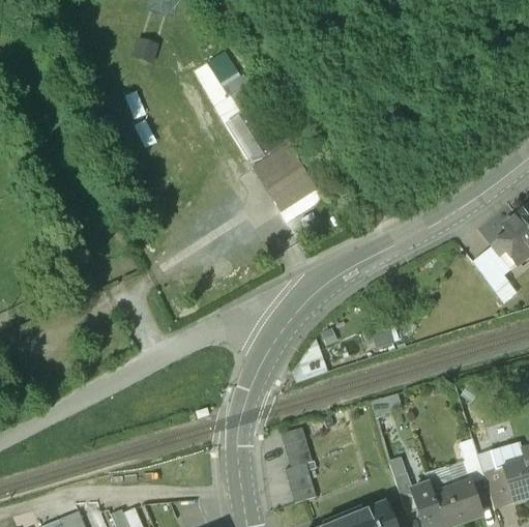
[(288,144),(260,100),(241,112),(269,156),(288,144)]
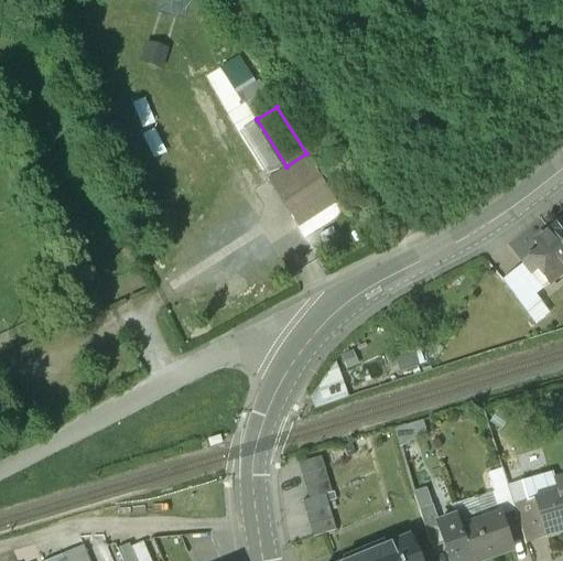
[(287,166),(269,177),(299,225),(336,201),(306,153),(287,166)]
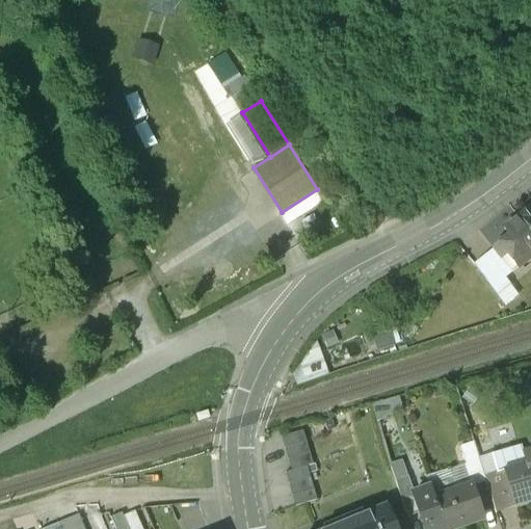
[(530,206),(518,215),(530,231),(530,206)]
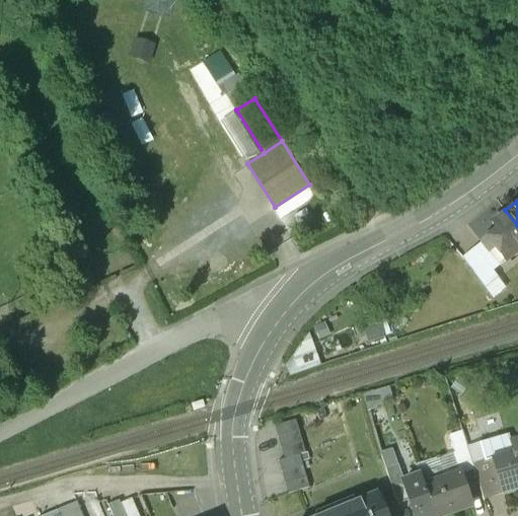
[(517,225),(505,210),(492,220),(493,221),(485,227),(490,234),(482,240),(499,263),(506,258),(517,248),(517,225)]
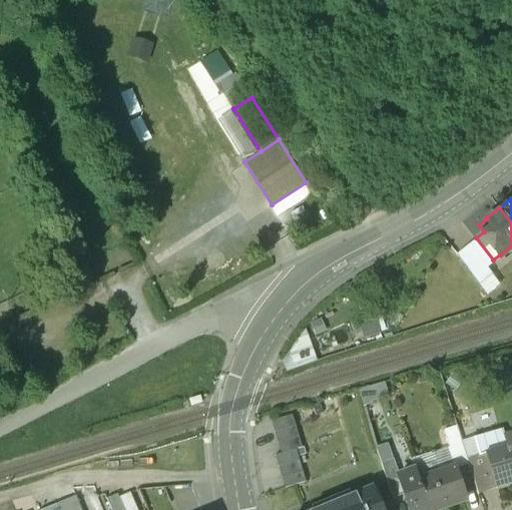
[(492,272),(469,242),(458,251),(480,281),(492,272)]
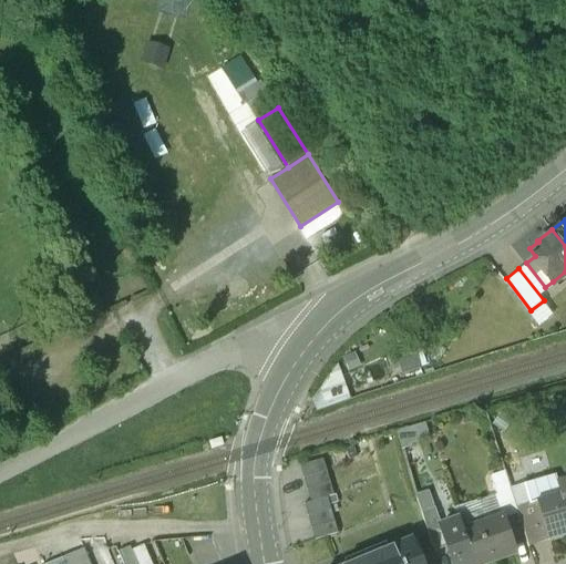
[(405,369),(423,366),(421,348),(402,351),(405,369)]
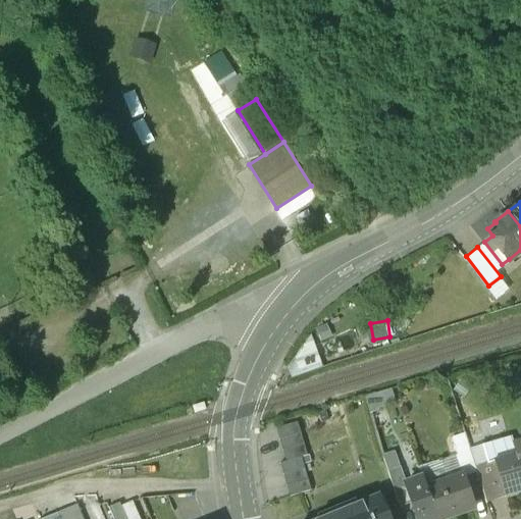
[(303,356),(291,361),(297,374),(328,362),(317,334),(298,342),(303,356)]
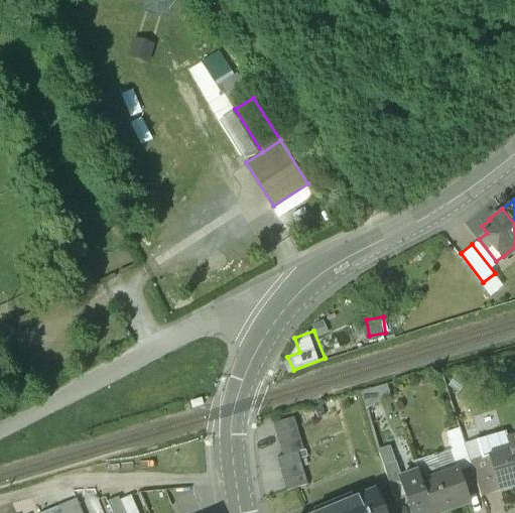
[(296,413),(273,419),(291,486),(314,480),(296,413)]
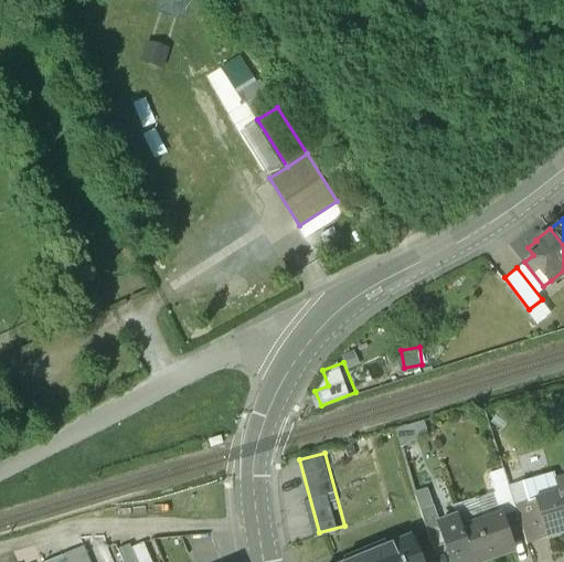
[(503,469),(489,474),(502,513),(503,515),(517,509),(514,505),(503,469)]
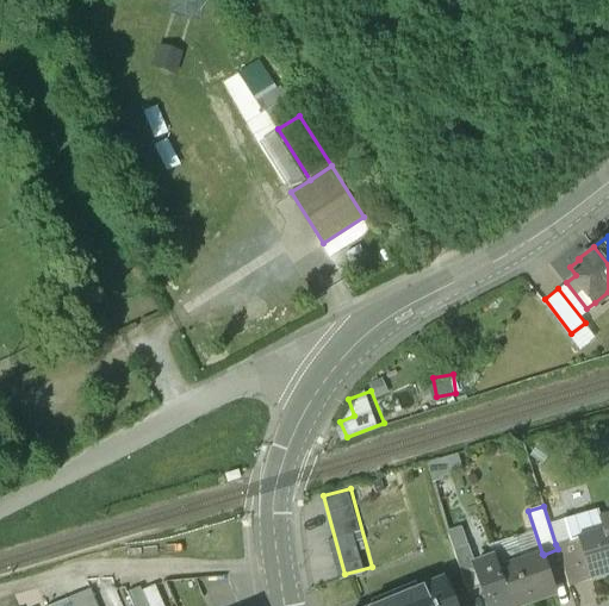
[(608,514),(602,518),(598,507),(564,518),(570,539),(578,537),(590,575),(608,568),(608,514)]
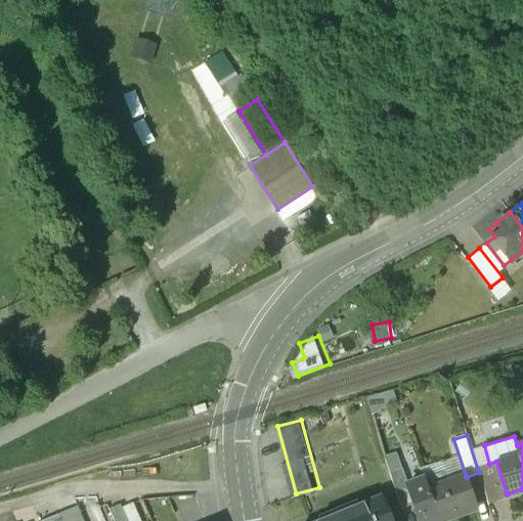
[(489,464),(477,468),(479,472),(488,503),(507,497),(507,494),(496,462),(489,464)]
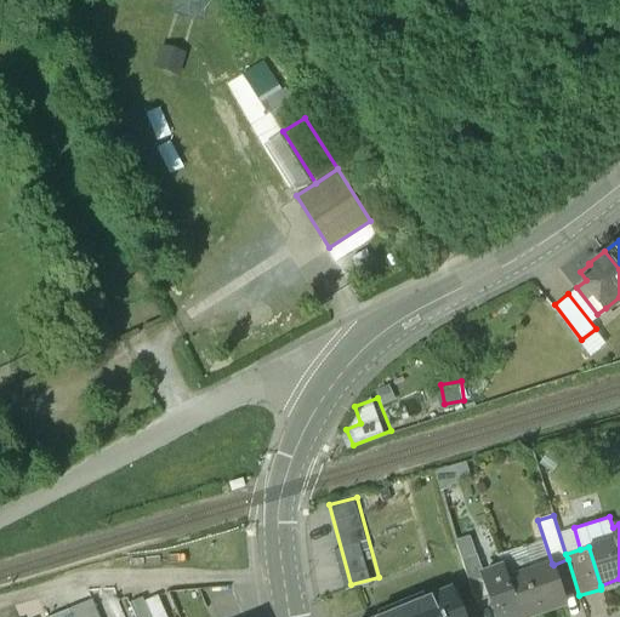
[(476,554),(462,559),(476,600),(489,595),(482,573),(483,573),(476,554)]
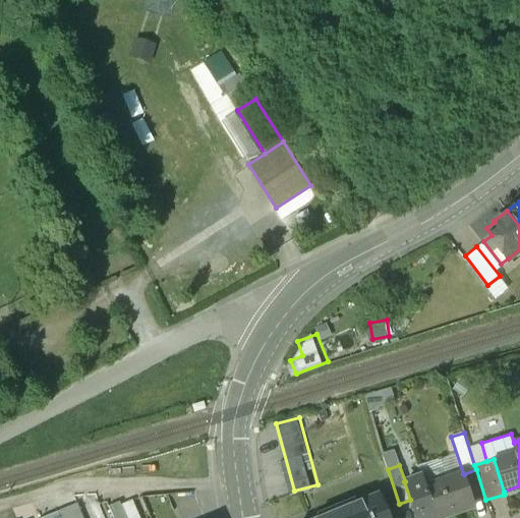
[(463,473),(440,481),(436,470),(421,475),(436,517),(439,517),(475,505),(464,474),(463,473)]
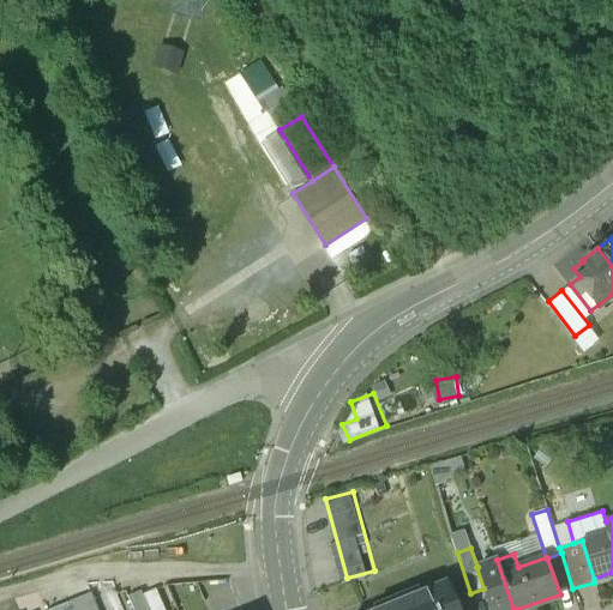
[(514,609),(497,560),(478,567),(476,567),(484,589),(485,589),(491,609),(514,609)]
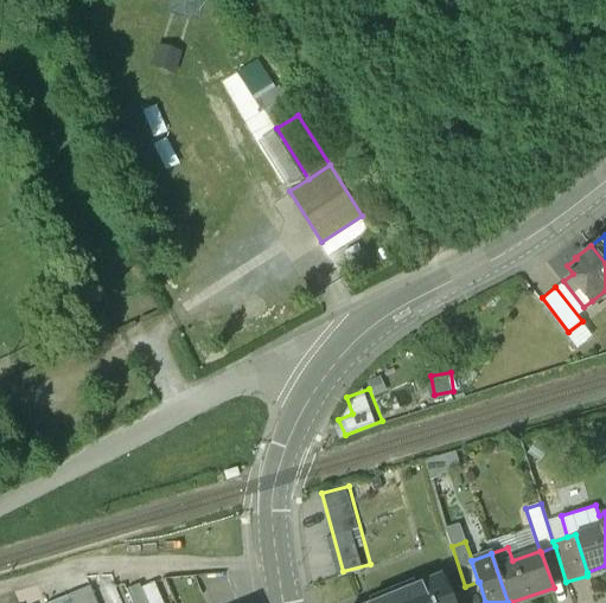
[(414,581),(370,600),(371,602),(370,602),(453,602),(441,573),(415,585),(414,581)]
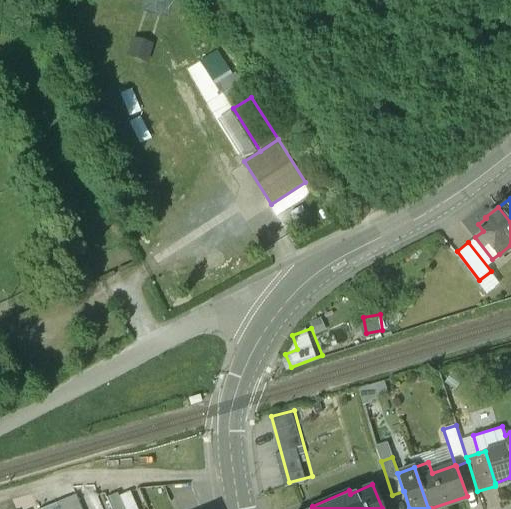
[(90,508),(85,491),(44,502),(46,508),(90,508)]
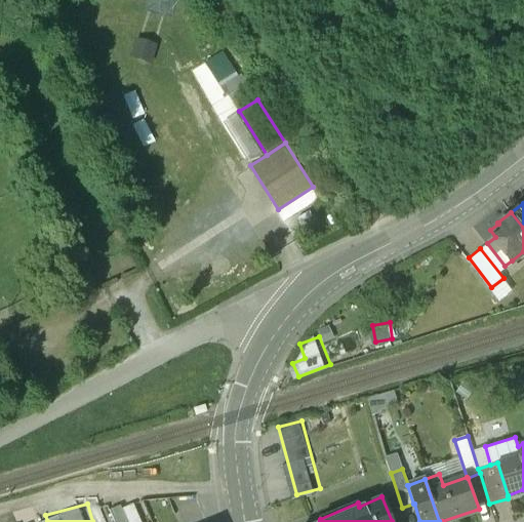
[(121,504),(110,509),(114,521),(127,521),(122,508),(121,504)]
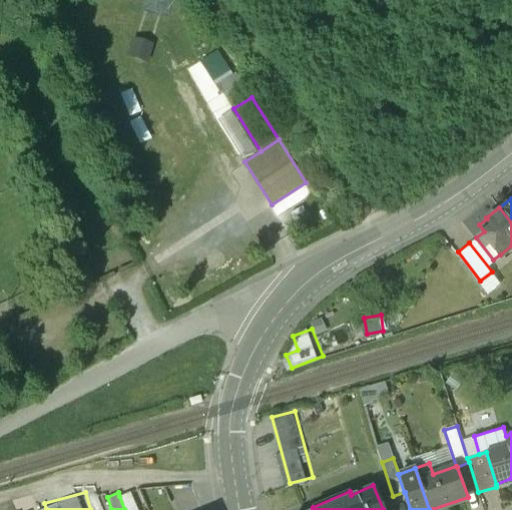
[(137,509),(130,492),(119,496),(124,509),(137,509)]
